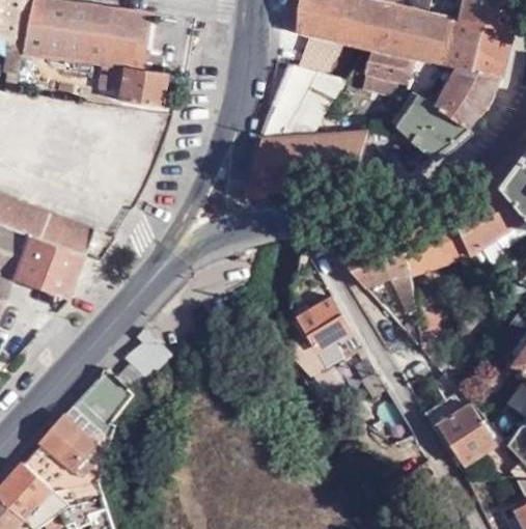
[(31,0),(0,0),(0,40),(6,42),(1,73),(8,74),(3,92),(11,94),(21,54),(31,0)]
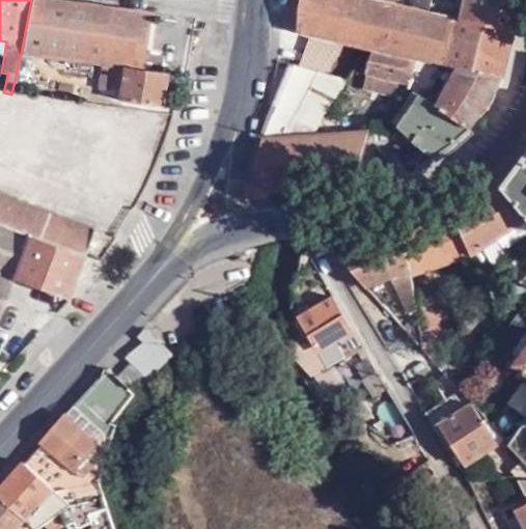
[(31,0),(21,54),(101,64),(159,72),(161,58),(143,55),(149,14),(53,0),(31,0)]
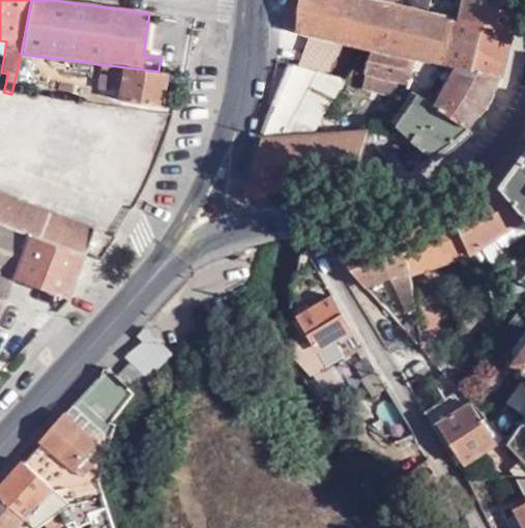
[(410,57),(500,79),(512,33),(496,30),(458,20),(427,13),(410,9),(390,5),(377,2),(370,0),(299,0),(297,32),(307,34),(346,44),(362,47),(410,57)]
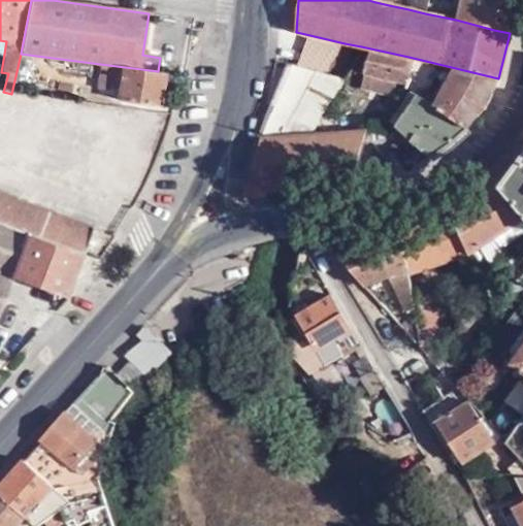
[(411,0),(409,9),(425,13),(427,0),(411,0)]
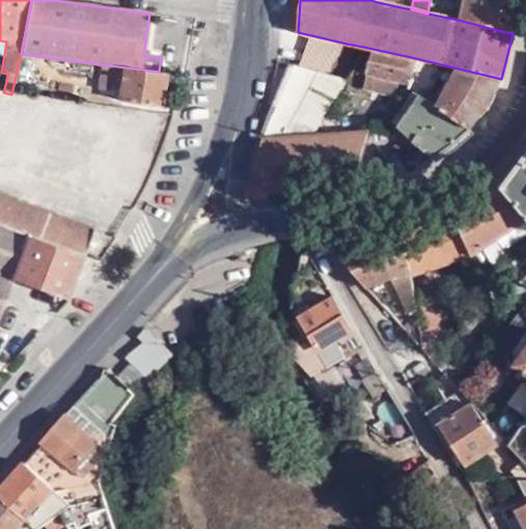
[(521,0),(463,0),(459,20),(497,30),(513,33),(521,0)]
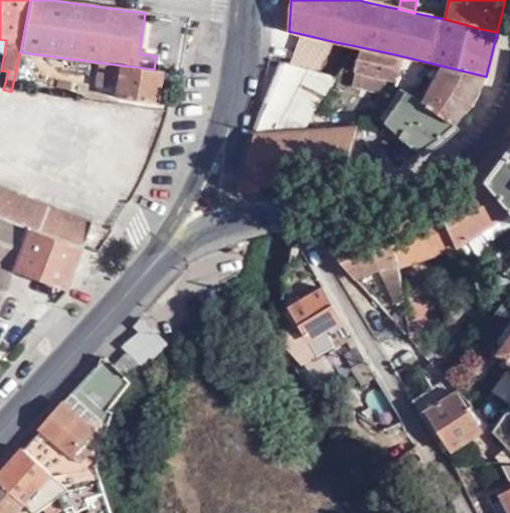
[(316,71),(336,42),(298,33),(287,65),(316,71)]
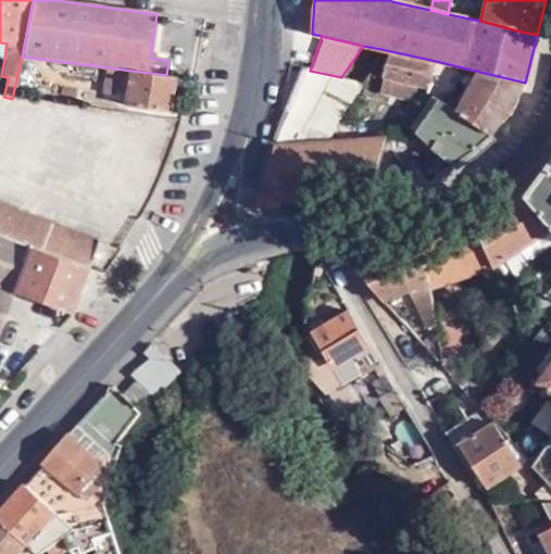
[(430,60),(380,49),(378,57),(367,73),(379,77),(376,91),(409,99),(413,84),(424,87),(430,60)]
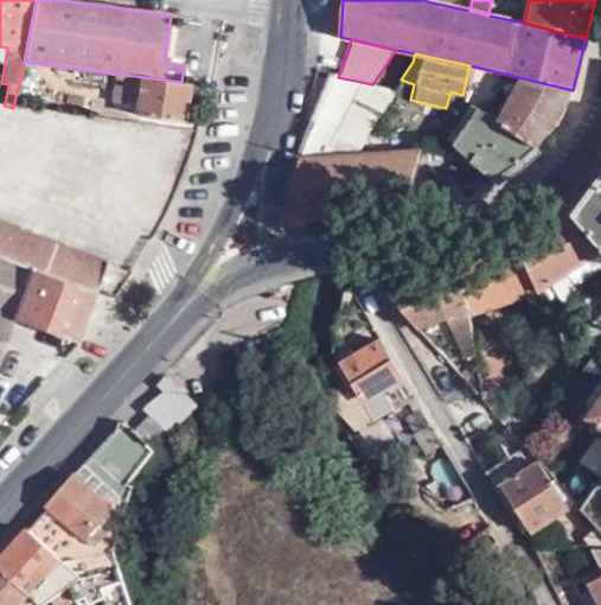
[(471,104),(493,120),(536,147),(550,131),(561,112),(573,90),(470,65),(462,95),(456,113),(461,116),(471,104)]
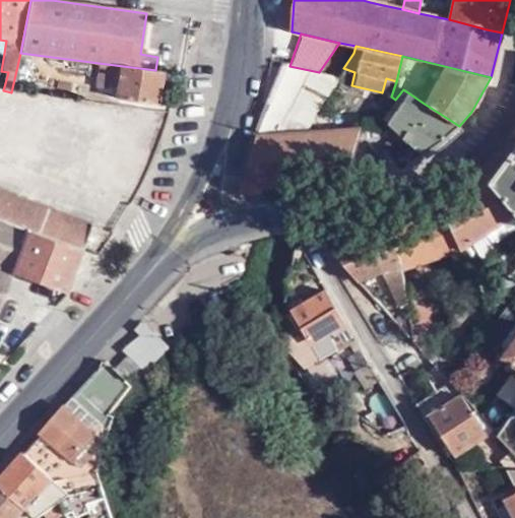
[(155,70),(99,63),(95,87),(108,88),(110,83),(119,84),(116,99),(157,105),(163,71),(155,70)]
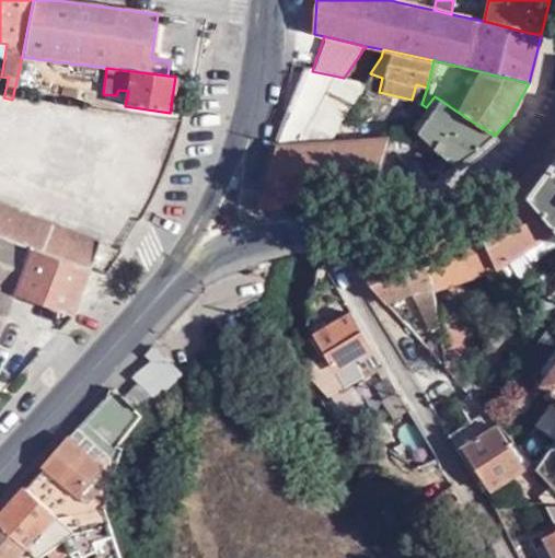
[(275,143),(325,142),(333,128),(338,119),(362,83),(344,78),(312,71),(311,70),(275,143)]
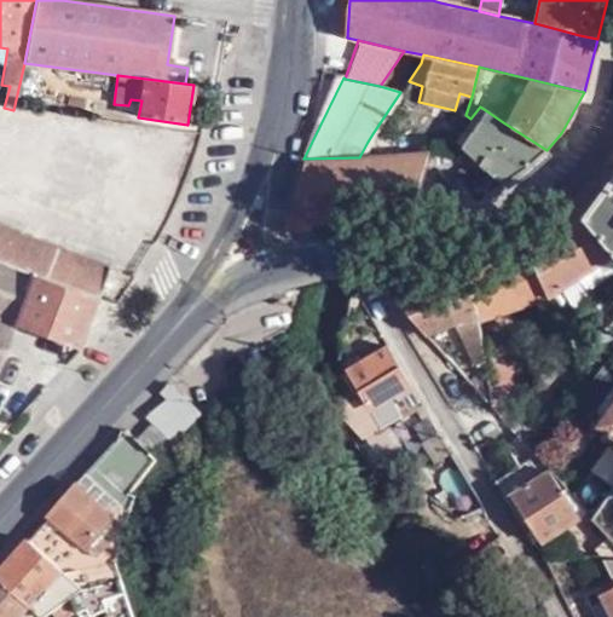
[(496,131),(503,122),(480,107),(470,119),(487,127),(496,131)]
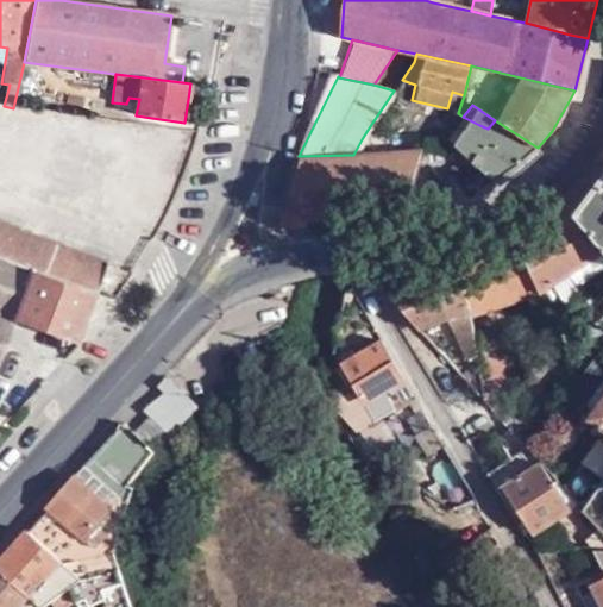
[(454,143),(458,148),(489,182),(515,168),(529,156),(538,148),(495,120),(488,129),(479,125),(469,132),(464,136),(454,143)]
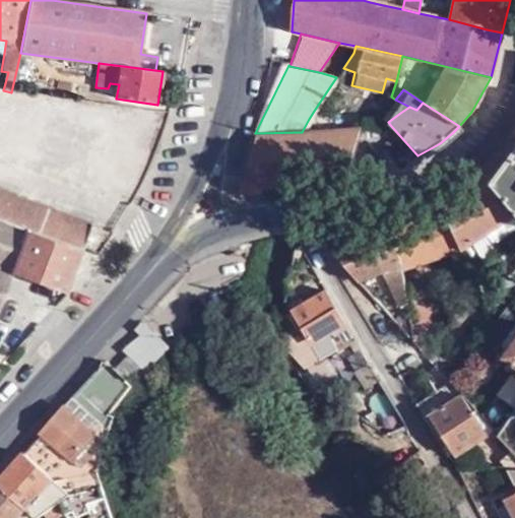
[(309,119),(302,132),(358,128),(357,111),(333,113),(333,116),(314,111),(309,119)]
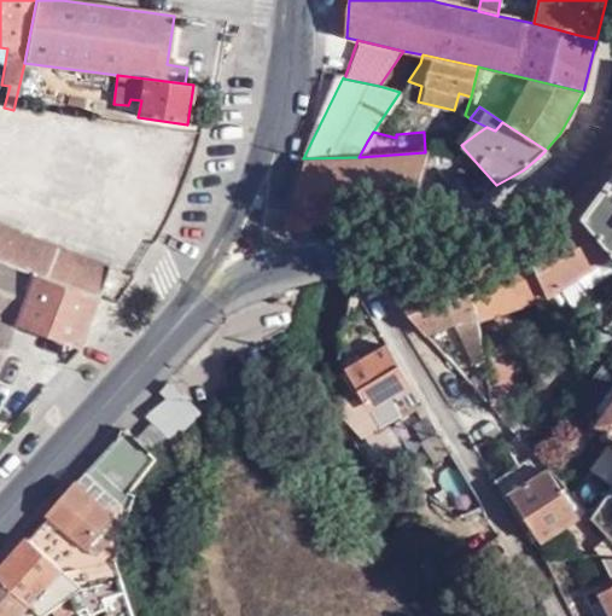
[(426,152),(425,152),(359,157),(355,209),(355,219),(411,209),(426,152)]
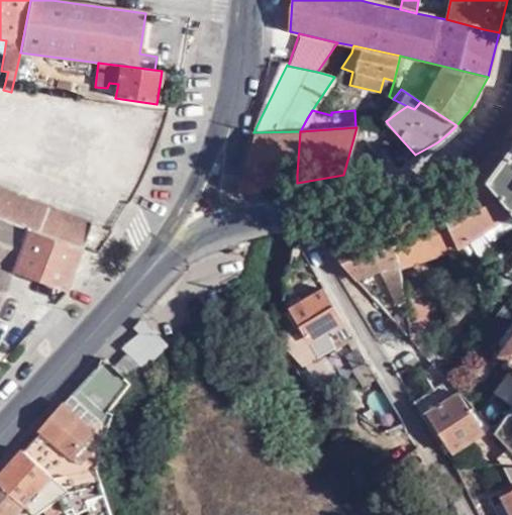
[(300,131),(253,132),(237,192),(297,183),(297,175),(300,131)]
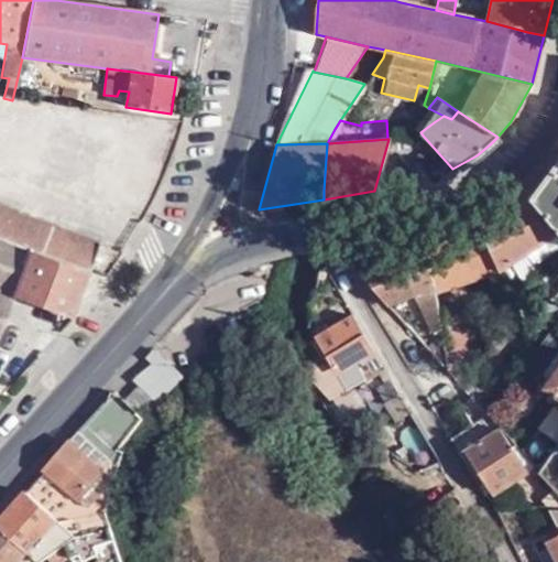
[(557,170),(534,204),(557,230),(557,233),(557,170)]
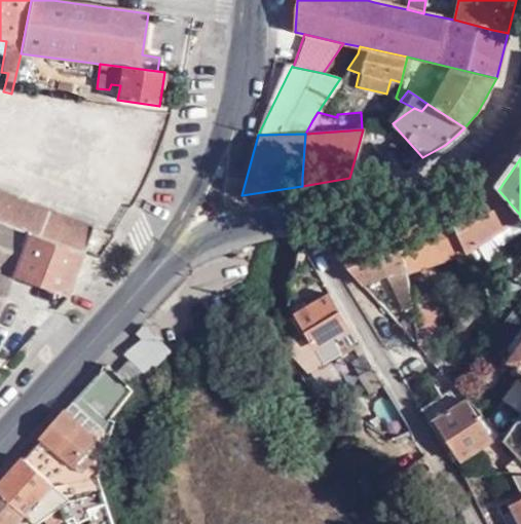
[(515,236),(520,232),(520,217),(520,215),(498,190),(493,184),(473,200),(448,215),(463,252),(507,224),(515,236)]
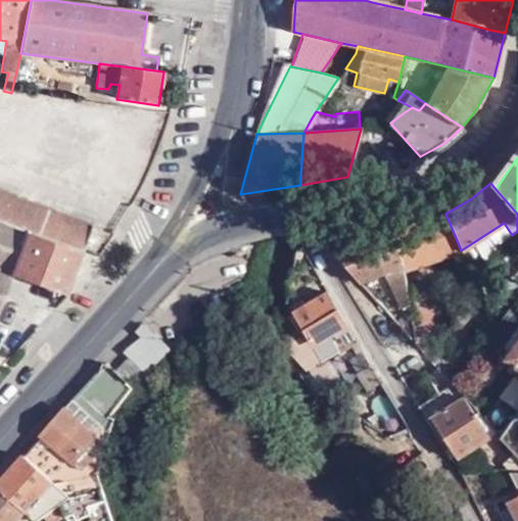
[(0,223),(29,234),(83,252),(93,225),(0,192),(0,223)]
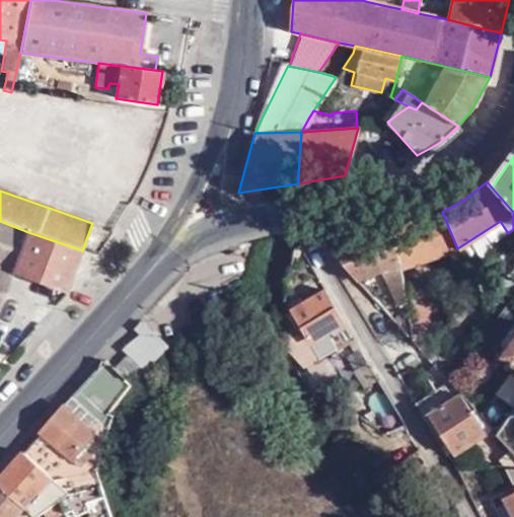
[(399,268),(457,248),(442,212),(393,228),(394,236),(399,268)]
